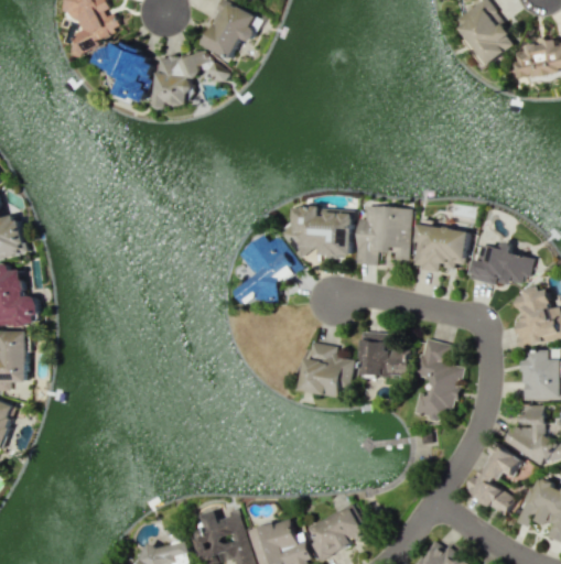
[(64,0),(61,14),(81,20),(72,53),(84,55),(87,43),(100,46),(105,32),(112,34),(117,17),(103,12),(105,0),(64,0)]
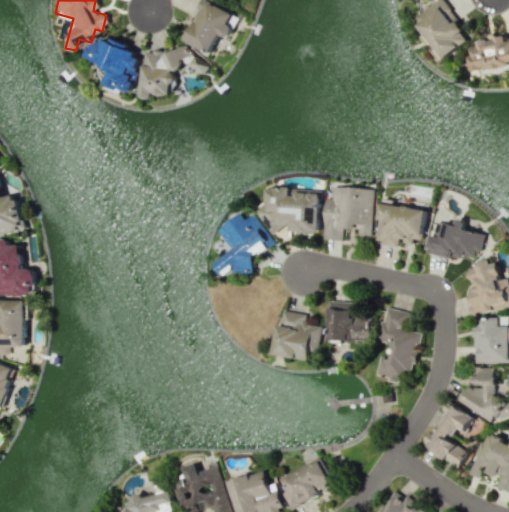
[(210,51),(217,34),(228,38),(238,14),(200,0),(197,0),(190,19),(192,20),(184,41),(210,51)]
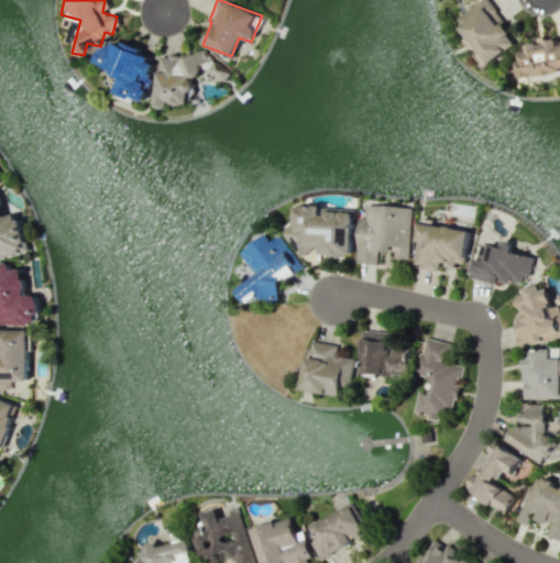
[(513,44),(506,35),(509,33),(485,0),(479,0),(451,21),(483,65),(513,44)]
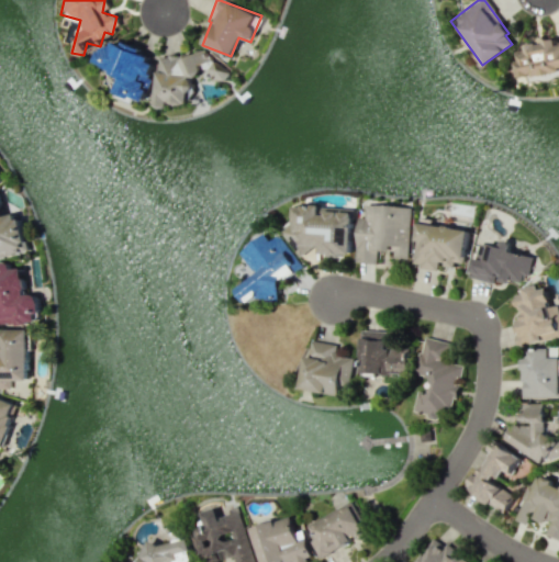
[(120,75),(112,92),(138,103),(155,62),(137,55),(140,49),(105,36),(94,65),(120,75)]
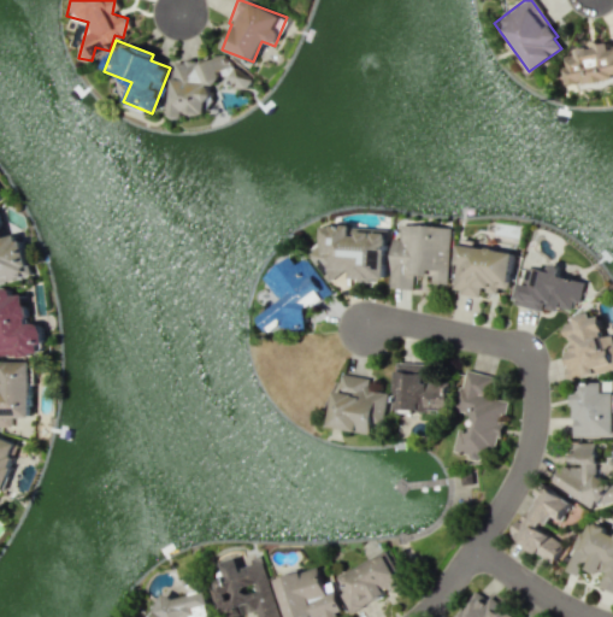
[(612,45),(575,50),(575,57),(563,58),(566,86),(612,80),(612,45)]
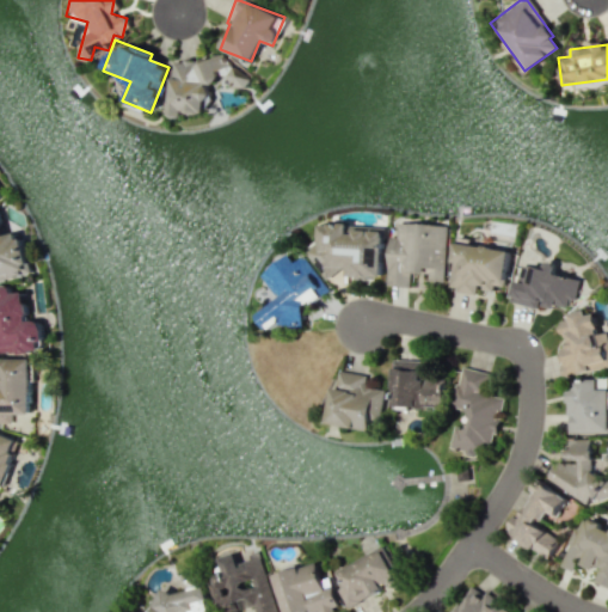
[(170,57),(166,117),(177,118),(178,112),(208,114),(210,73),(223,74),(225,61),(170,57)]
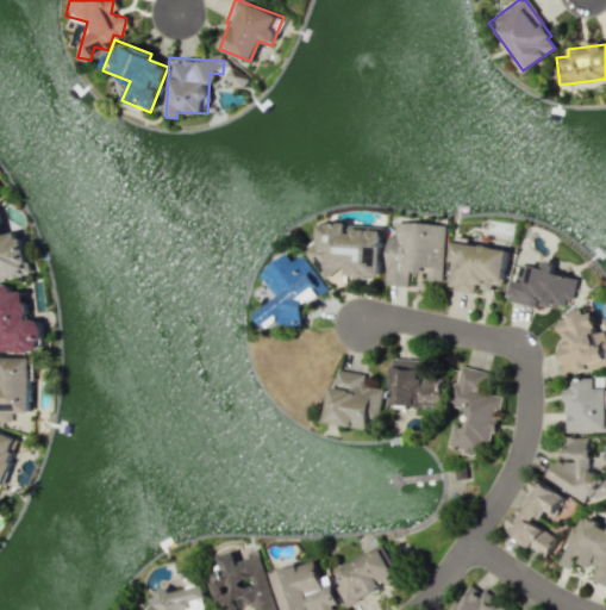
[(383,285),(406,286),(407,272),(425,272),(424,279),(439,280),(442,224),(394,222),(394,236),(386,236),(383,285)]
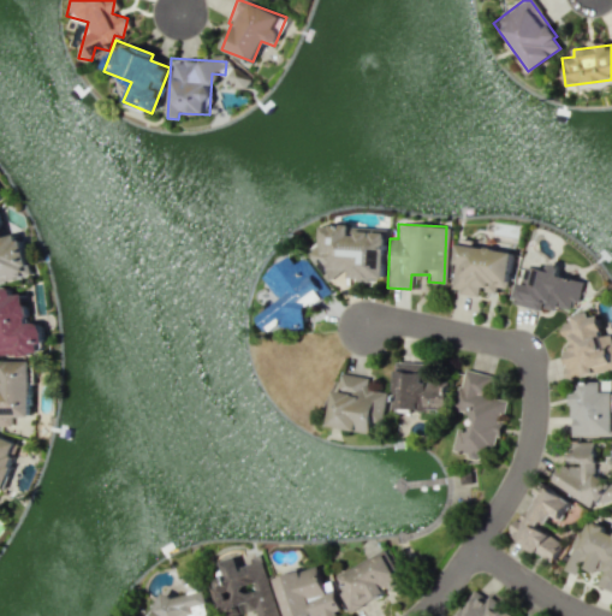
[(386,229),(320,225),(319,247),(315,247),(314,277),(336,278),(336,270),(349,270),(348,278),(382,280),(386,229)]
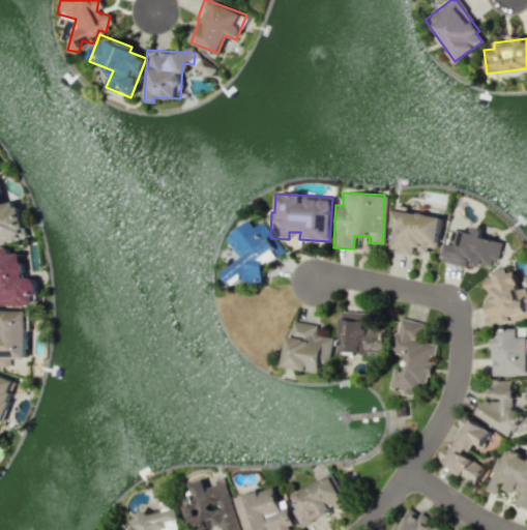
[(441,214),(392,209),(388,248),(396,249),(396,254),(411,255),(411,248),(428,251),(428,247),(438,248),(441,214)]
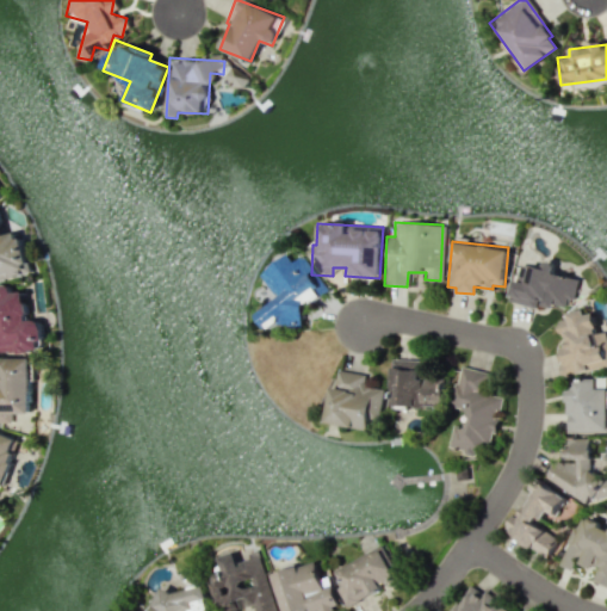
[(274,298),(253,314),(265,331),(278,321),(285,331),(308,315),(296,298),(320,282),(302,254),(292,261),(286,254),(258,275),(274,298)]
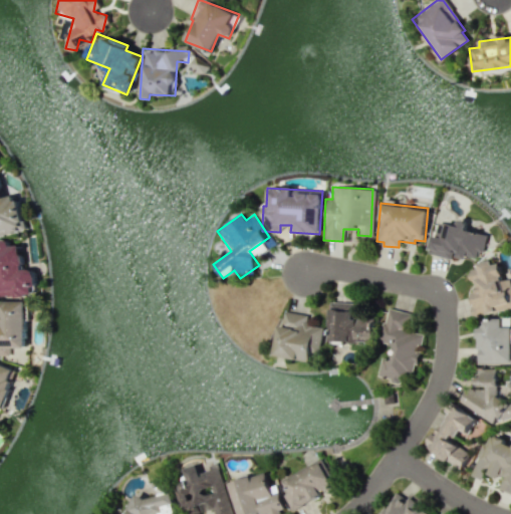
[(483,234),(462,229),(462,227),(452,225),(449,236),(430,232),(425,253),(450,259),(450,255),(464,258),(465,256),(478,259),(483,234)]
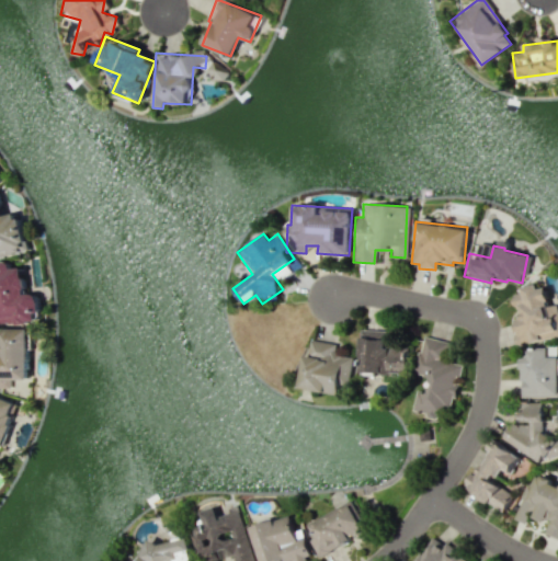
[(0,325),(37,320),(34,294),(24,295),(21,266),(9,268),(8,260),(0,261),(0,325)]
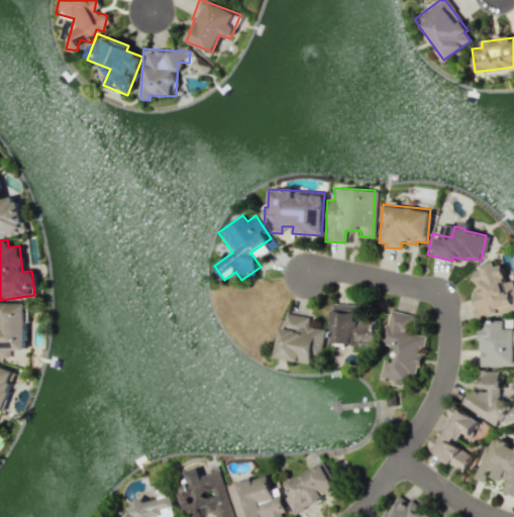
[(478,317),(513,309),(513,290),(512,280),(505,282),(500,261),(470,268),(473,283),(471,283),(478,317)]
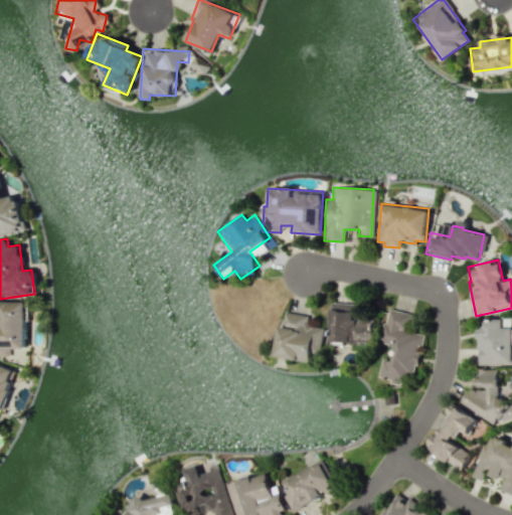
[(23,302),(0,302),(0,355),(7,356),(7,348),(23,348),(23,302)]
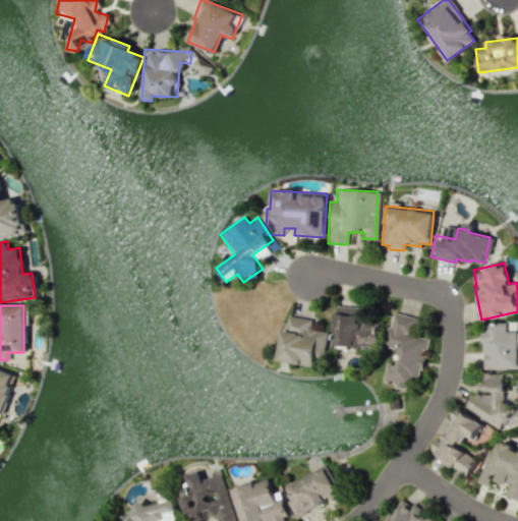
[(357,307),(333,306),(331,346),(376,348),(377,323),(356,322),(357,307)]
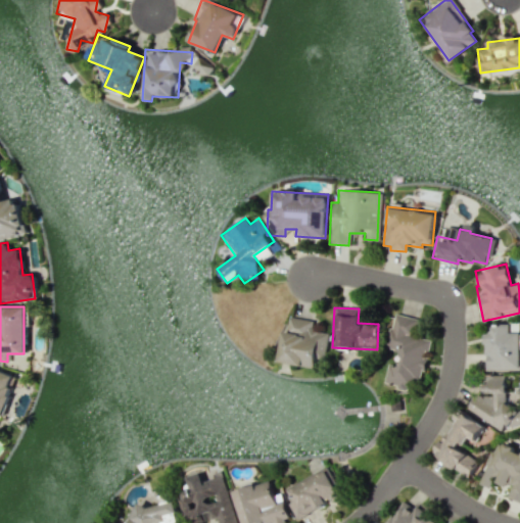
[(418,387),(427,340),(412,337),(416,319),(392,314),(385,347),(394,349),(391,362),(387,361),(383,380),(418,387)]
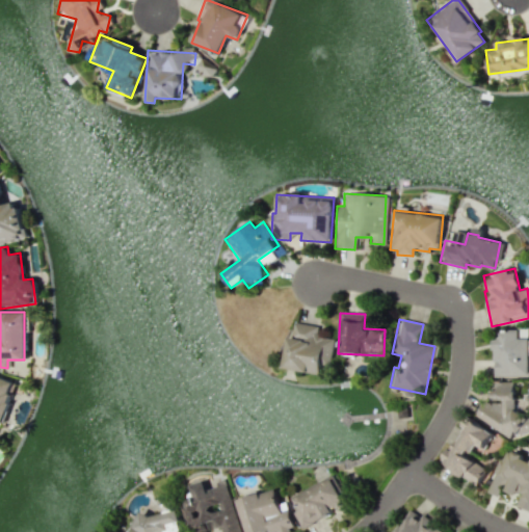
[(317,325),(289,322),(283,369),(319,374),(320,364),(329,365),(333,339),(315,337),(317,325)]
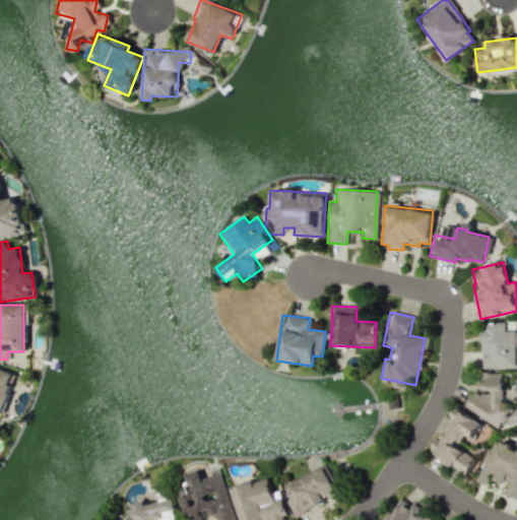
[(516,322),(482,321),(481,368),(516,369),(516,322)]
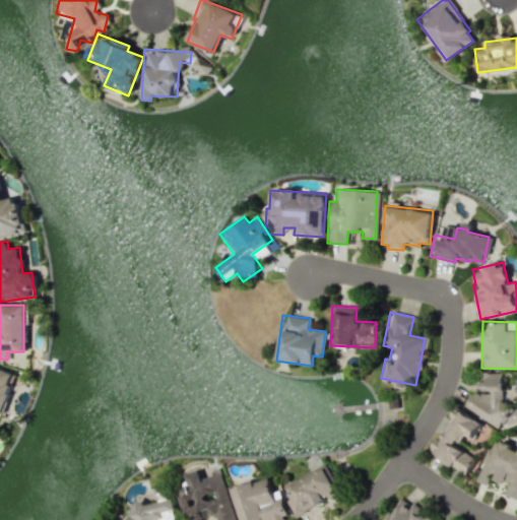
[(0,413),(1,413),(15,375),(0,369),(0,413)]
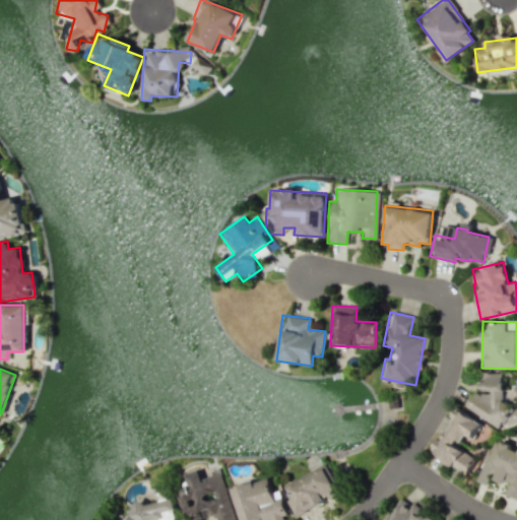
[(498,429),(516,420),(516,404),(511,404),(501,398),(502,390),(500,386),(500,373),(479,373),(479,389),(471,392),(462,406),(498,429)]
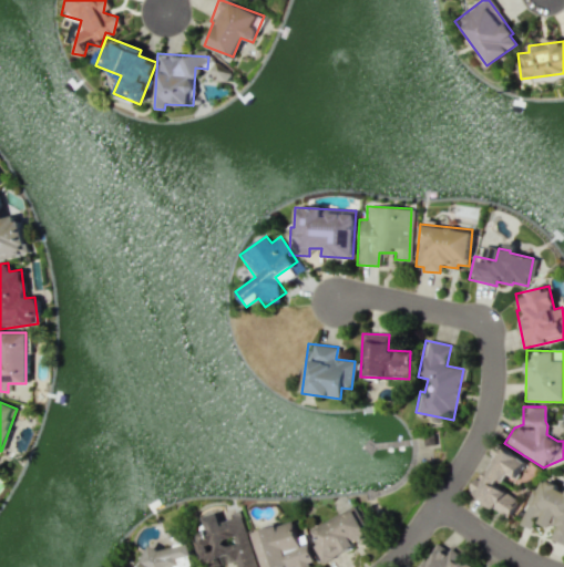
[(505,517),(516,501),(496,487),(505,474),(513,478),(524,462),(498,445),(467,492),(505,517)]
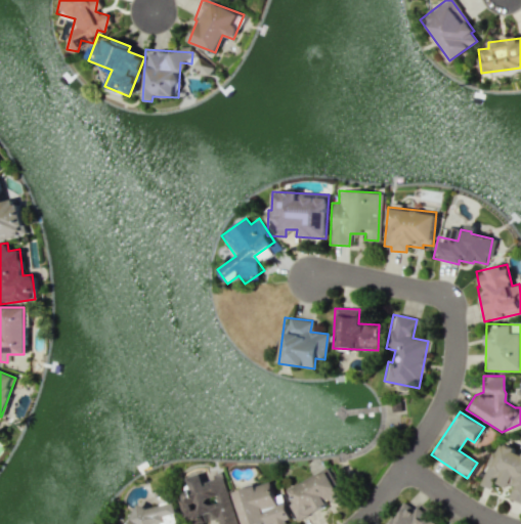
[(480,484),(489,488),(492,481),(510,488),(507,497),(520,503),(520,453),(497,443),(480,484)]
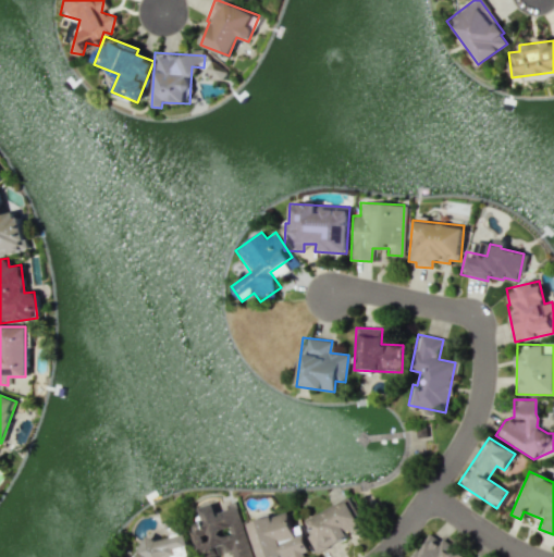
[(248,556),(236,506),(219,509),(216,496),(187,503),(199,556),(202,556),(214,554),(212,547),(226,544),(229,556),(248,556)]
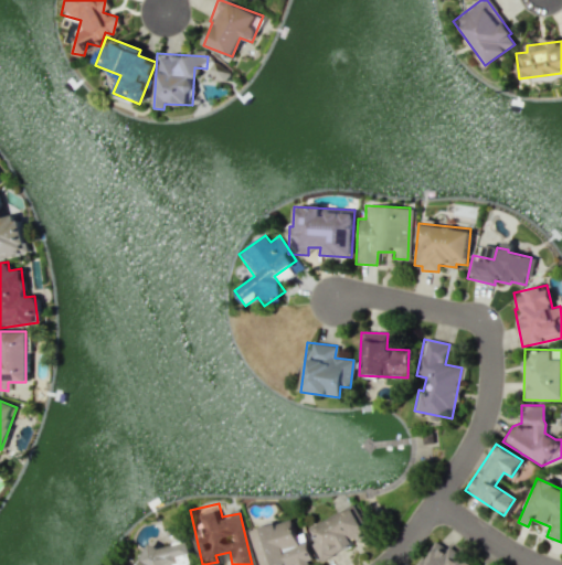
[(306,530),(320,560),(367,536),(352,507),(306,530)]
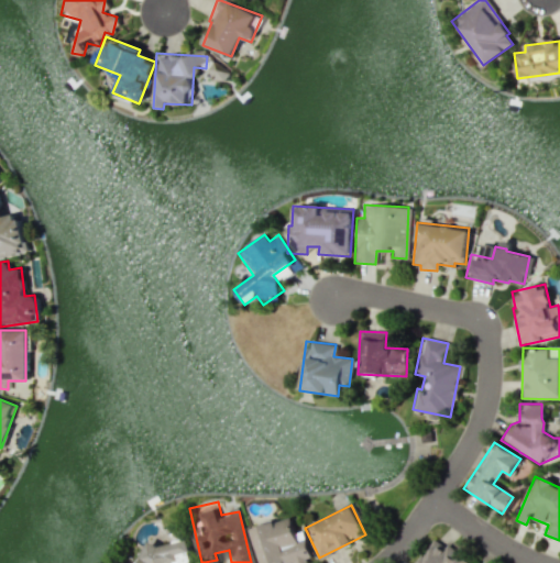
[(248,529),(259,562),(302,562),(311,560),(302,531),(295,533),(289,517),(248,529)]
